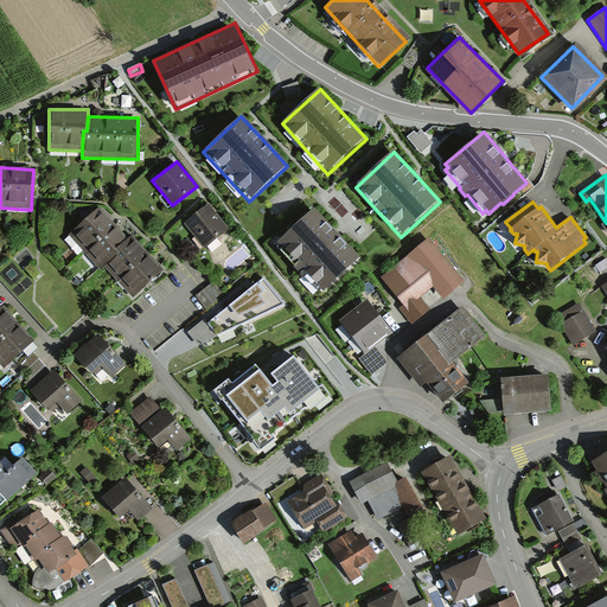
[(206,205),(185,222),(202,244),(224,228),(206,205)]
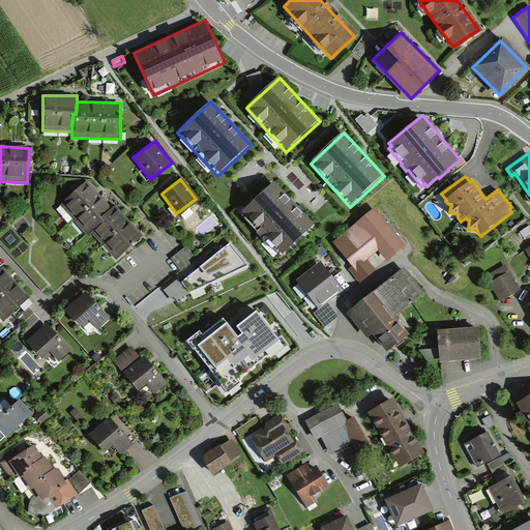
[(296,204),(276,182),(242,213),(283,257),(316,226),(296,204)]
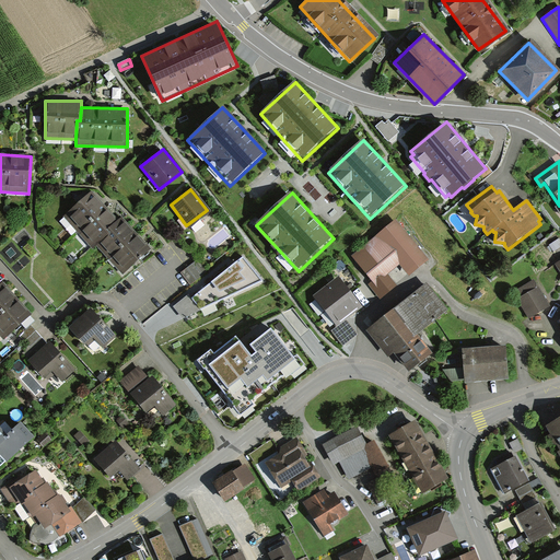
[(91,194),(66,216),(92,246),(118,224),(91,194)]
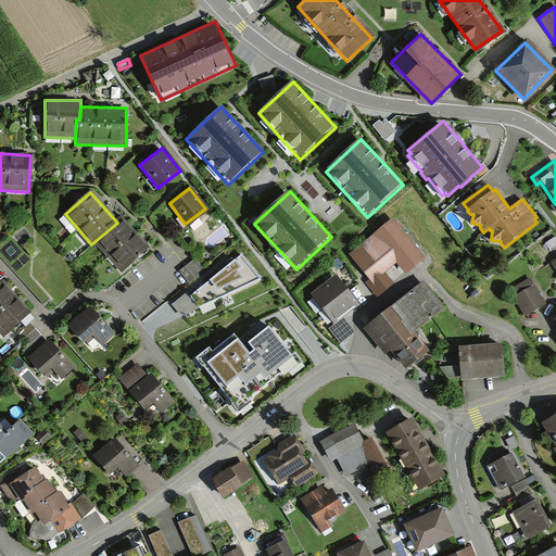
[(419,256),(390,219),(350,251),(380,289),(390,281),(380,269),(395,257),(404,269),(419,256)]
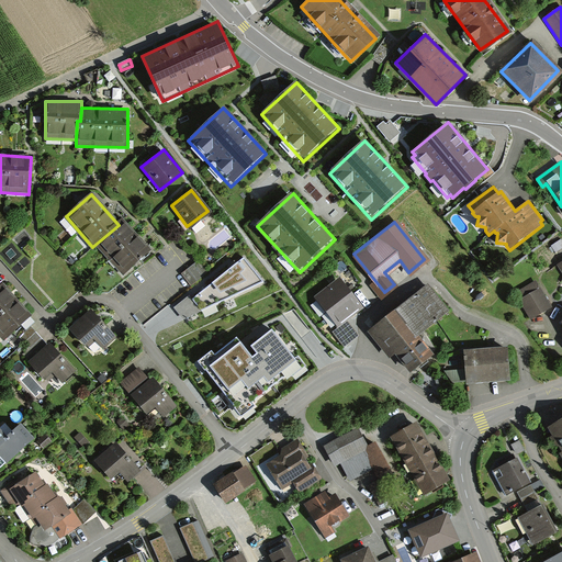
[(121,223),(97,245),(121,272),(145,250),(121,223)]
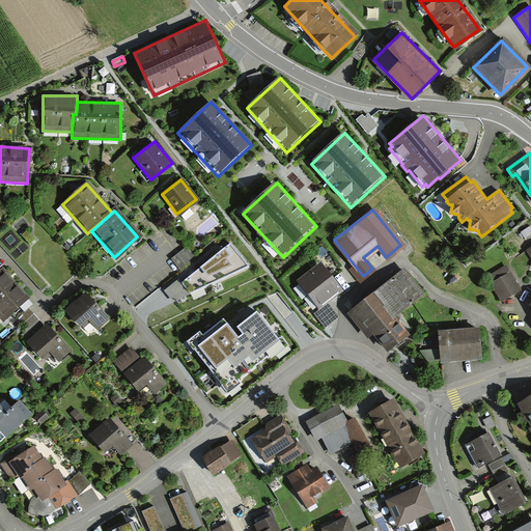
[(530,226),(521,232),(525,239),(530,233),(530,226)]
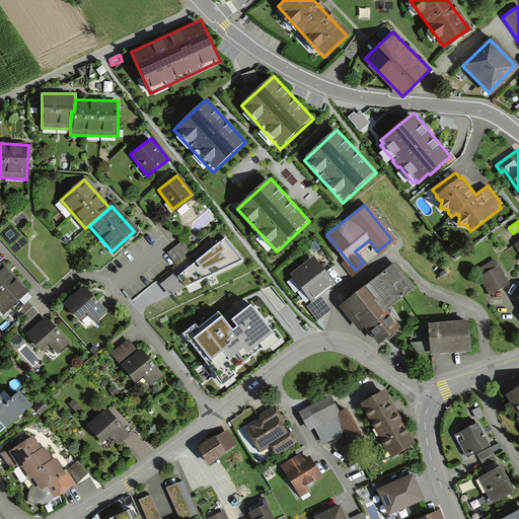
[(225,238),(176,277),(186,288),(244,260),(225,238)]
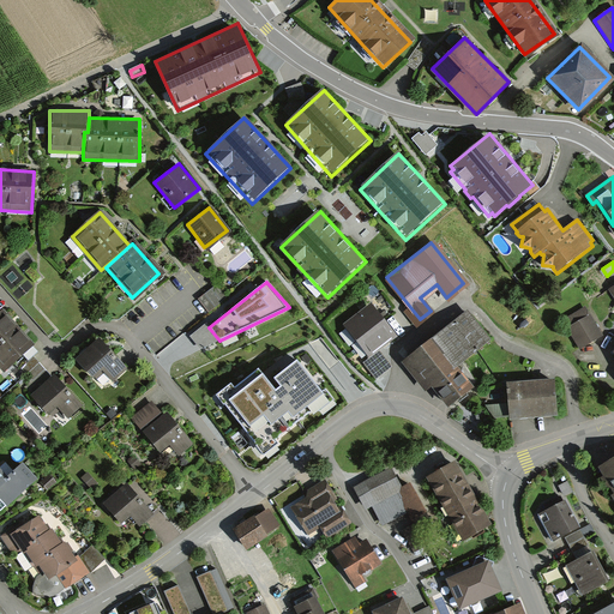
[(215,284),(196,299),(205,311),(224,296),(215,284)]
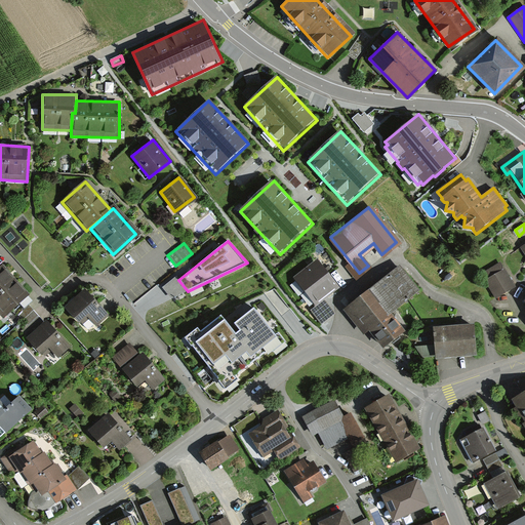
[(318,259),(292,279),(316,308),(325,300),(340,288),(318,259)]
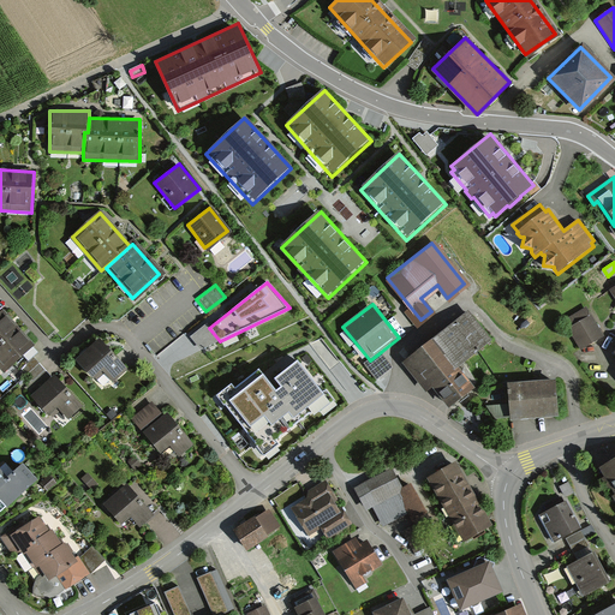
[(0,344),(19,327),(4,309),(0,311),(0,344)]
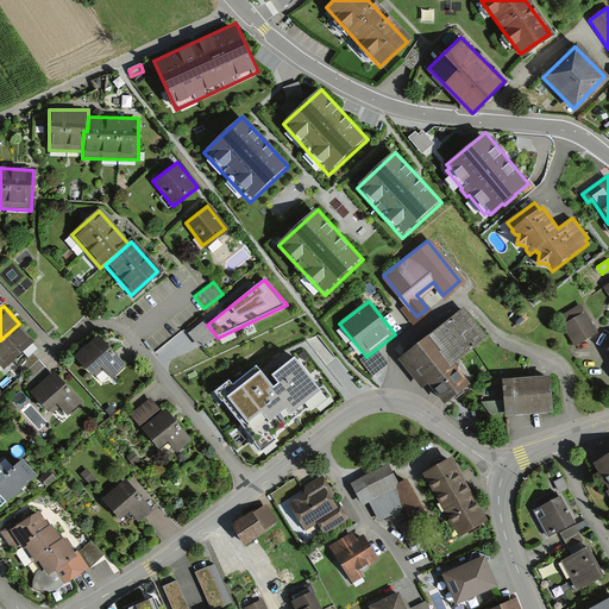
[(557,318),(573,344),(592,332),(577,306),(557,318)]
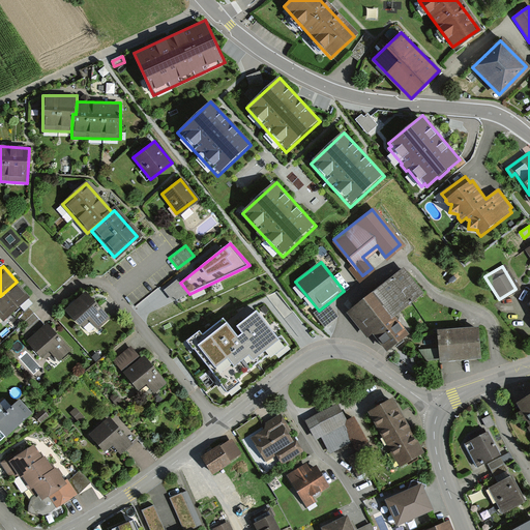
[(403,270),(350,312),(366,334),(372,330),(385,349),(406,333),(392,315),(420,293),(403,270)]
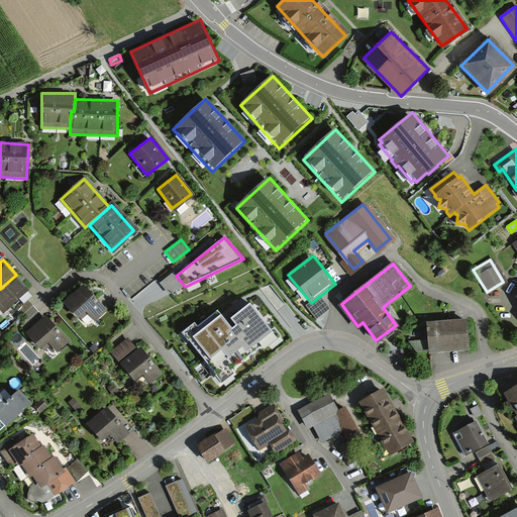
[(168,294),(185,287),(176,276),(174,272),(160,283),(168,294)]
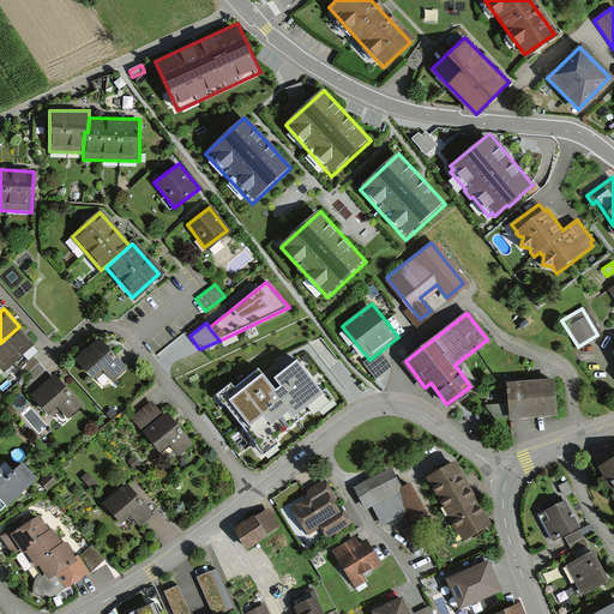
[(0,367),(4,372),(35,344),(19,326),(0,343),(0,367)]
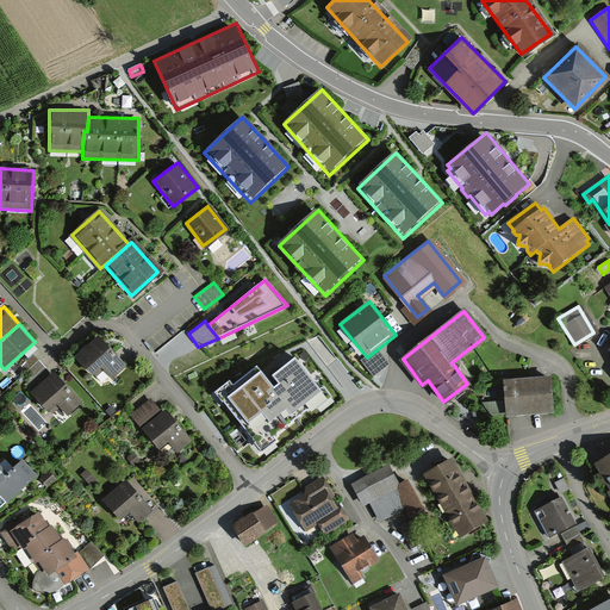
[(99,335),(75,358),(95,379),(104,371),(112,380),(128,366),(99,335)]
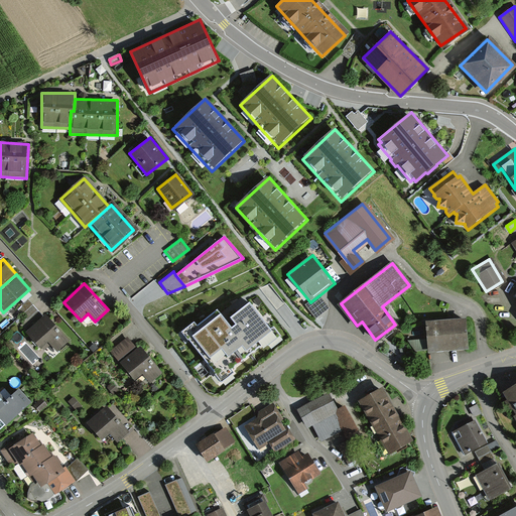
[(330,308),(319,295),(305,306),(316,319),(330,308)]
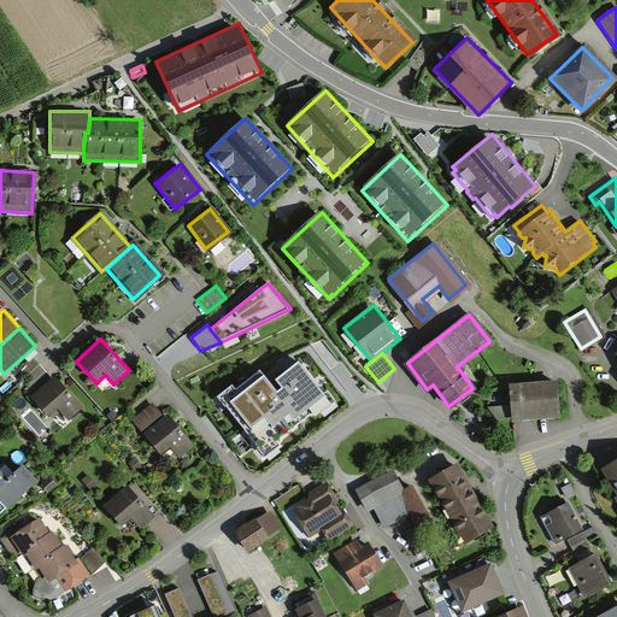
[(41,365),(35,358),(17,375),(23,381),(41,365)]
